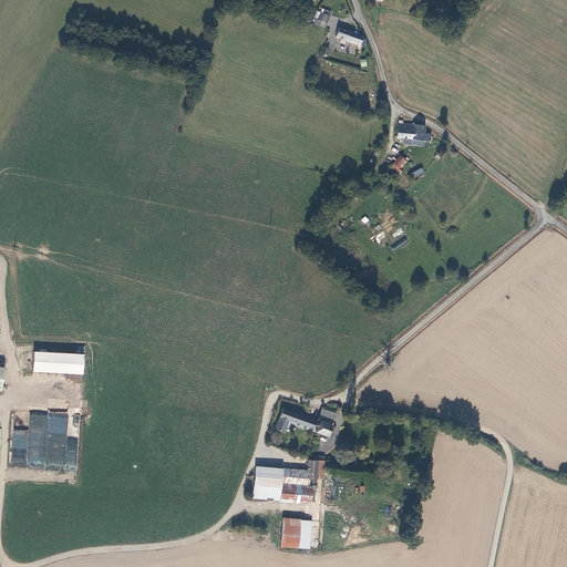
[(330,16),(321,12),(318,20),(316,19),(315,24),(326,28),(330,16)]
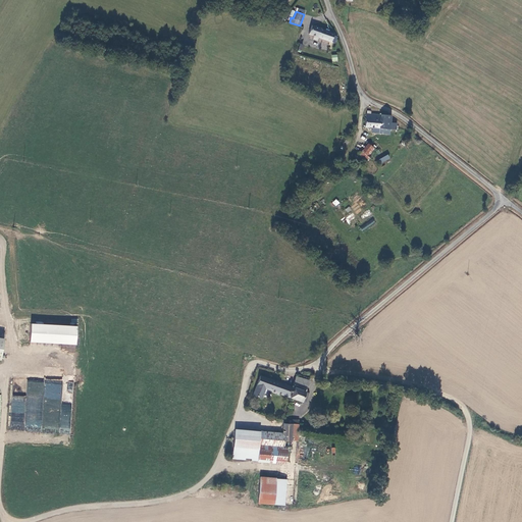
[(334,45),(337,38),(333,37),(333,35),(321,30),(321,29),(312,25),(311,27),(308,35),(334,45)]
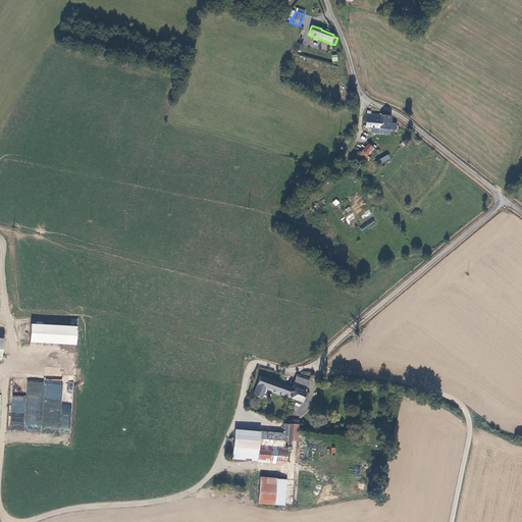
[(365,127),(379,128),(381,114),(367,112),(365,127)]
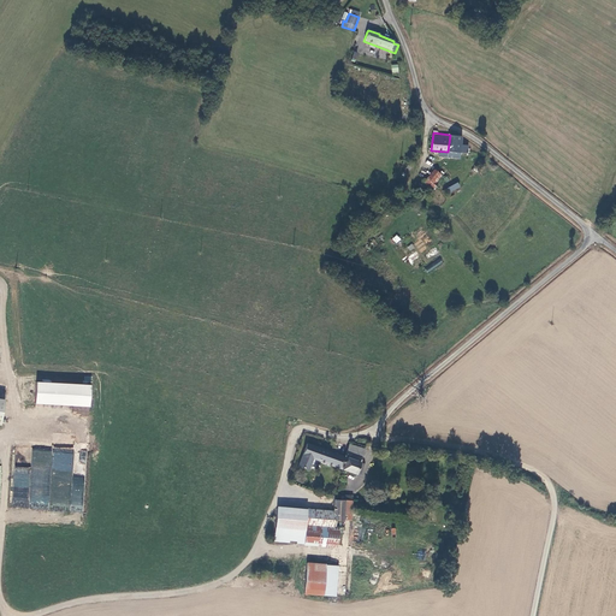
[(462,144),(463,136),(450,135),(448,152),(468,154),(468,144),(462,144)]
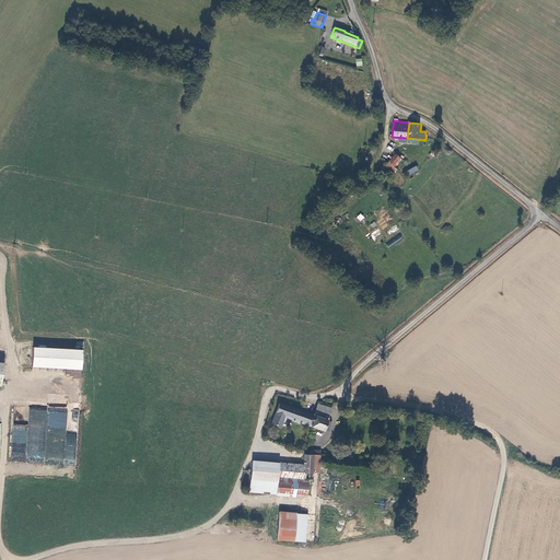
[(400,160),(395,154),(384,165),(391,171),(400,160)]
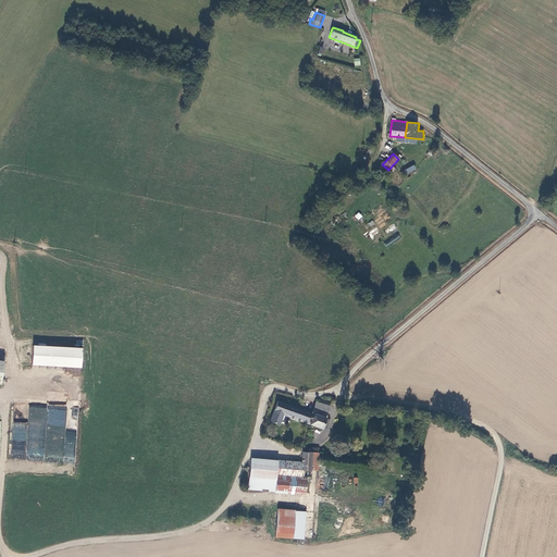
[(404,170),(406,174),(417,169),(415,164),(404,170)]
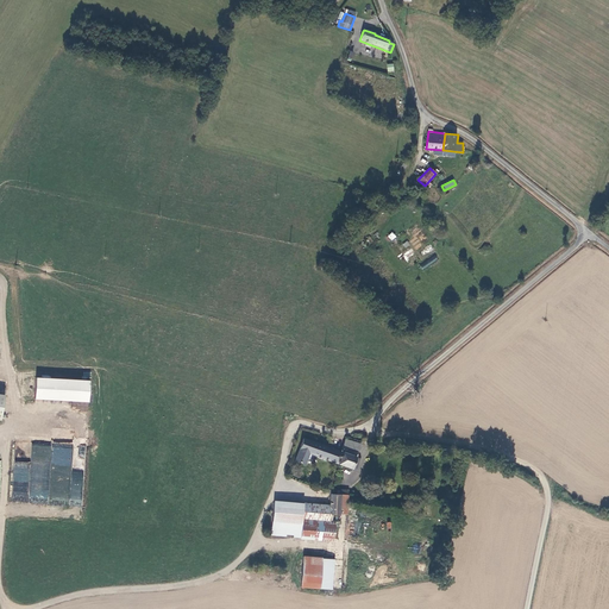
[(402,255),(406,261),(415,255),(412,249),(402,255)]
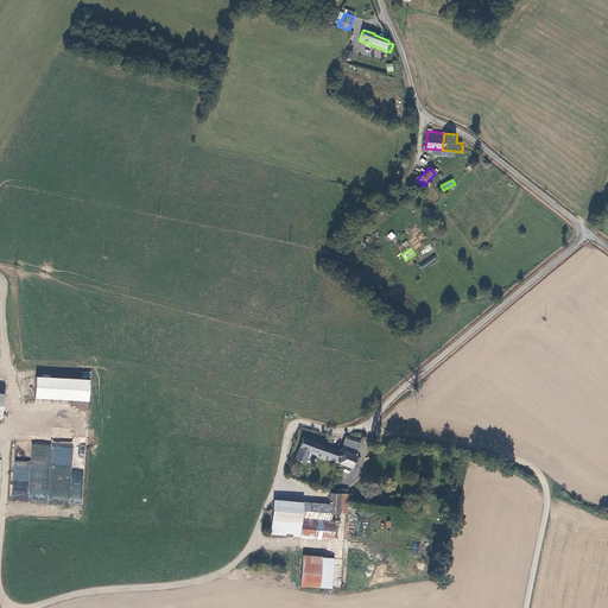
[(434,254),(419,265),(422,270),(437,259),(434,254)]
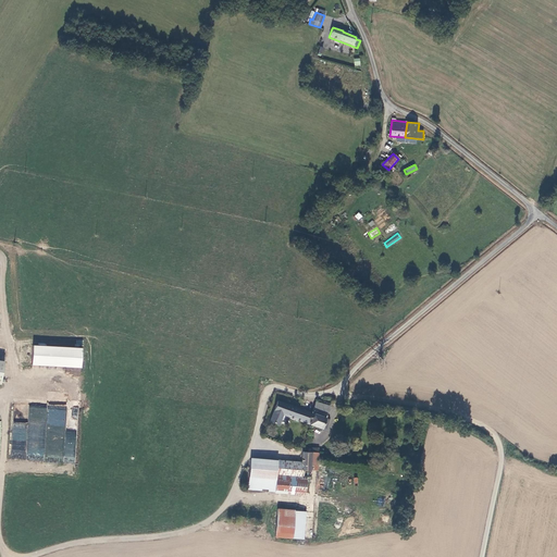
[(81,368),(82,348),(33,345),(32,366),(81,368)]
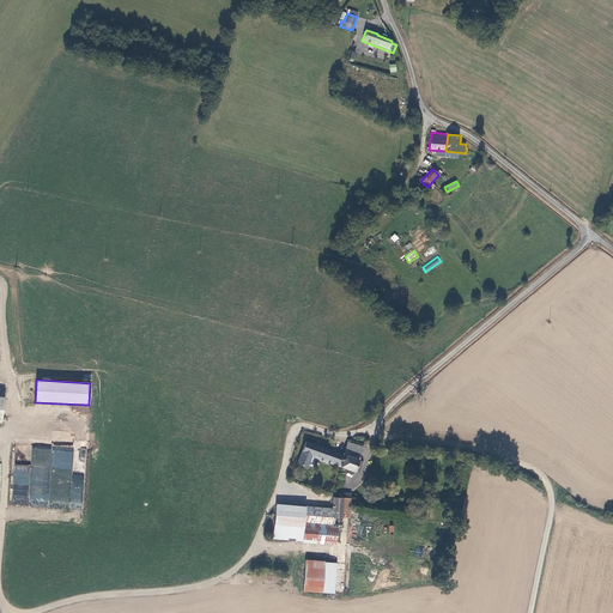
[(363,447),(350,443),(346,442),(341,455),(339,467),(354,472),(363,447)]
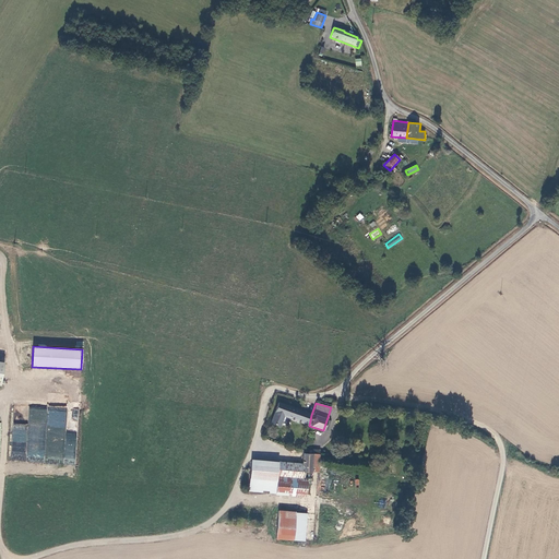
[(284,417),(309,426),(311,415),(277,404),(270,424),(280,427),(284,417)]
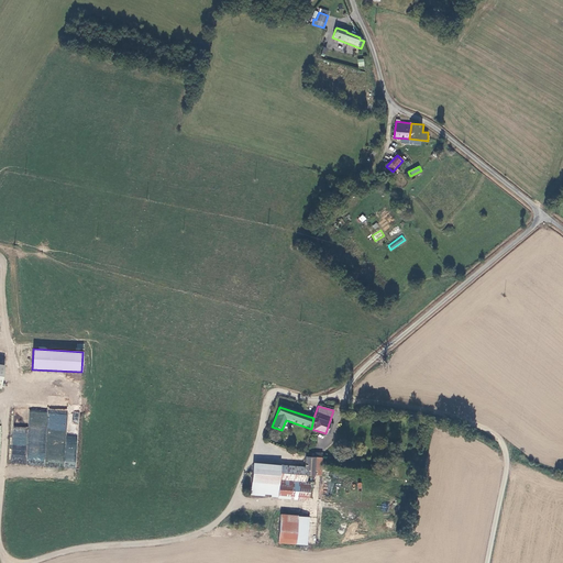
[(12,427),(11,462),(65,465),(65,467),(76,467),(77,437),(66,435),(67,409),(47,408),(47,411),(30,410),(29,428),(12,427)]
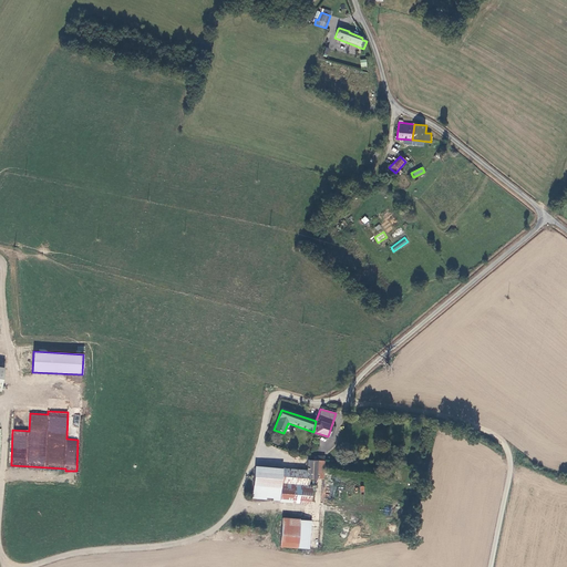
[(316,482),(317,462),(308,462),(307,474),(306,481),(316,482)]
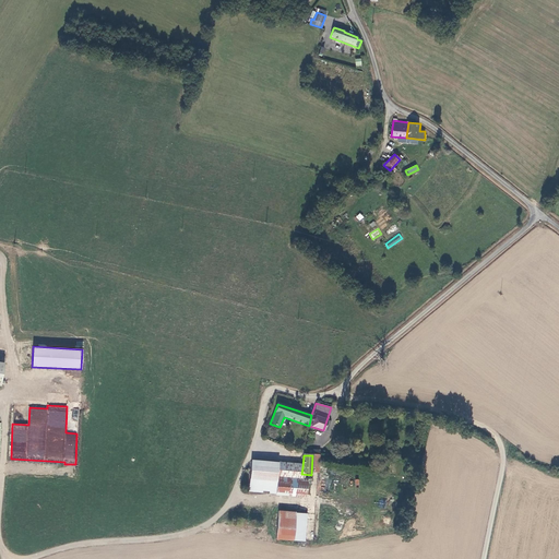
[(316,498),(320,456),(317,456),(312,455),(311,475),(309,497),(316,498)]
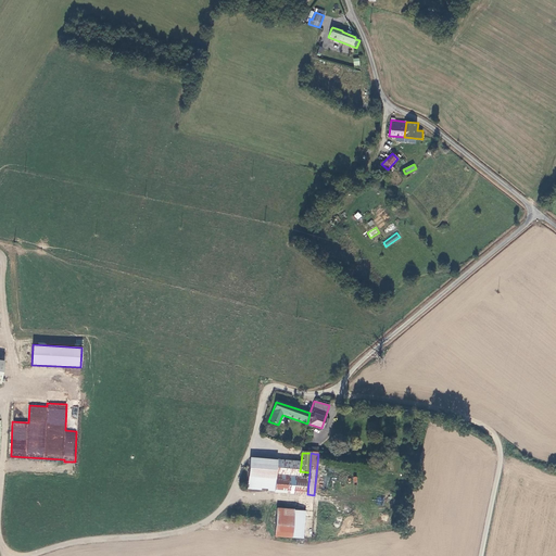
[(307,494),(310,472),(300,471),(300,477),(278,475),(279,463),(249,458),(247,487),(307,494)]
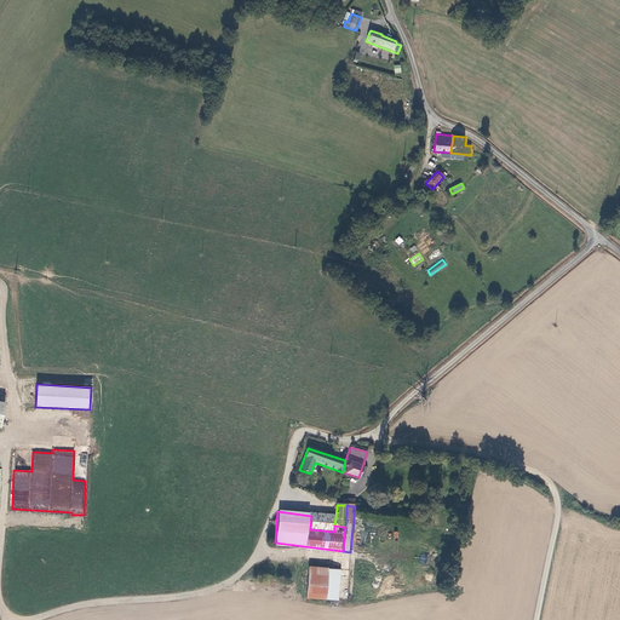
[(336,518),(311,516),(310,529),(334,532),(334,526),(336,518)]
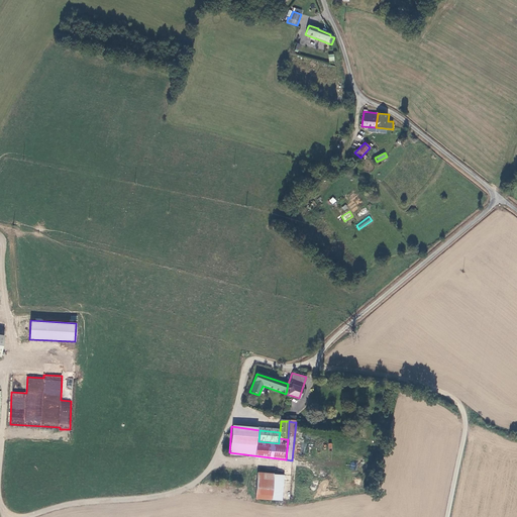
[(269,502),(271,478),(271,476),(254,474),(254,480),(252,500),(269,502)]
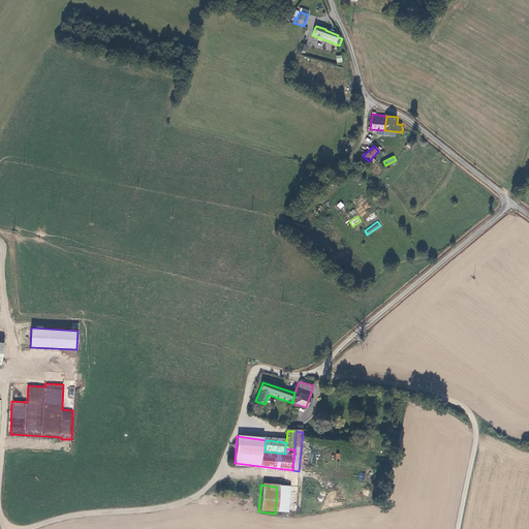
[(286,490),(277,489),(275,514),(284,516),(286,490)]
